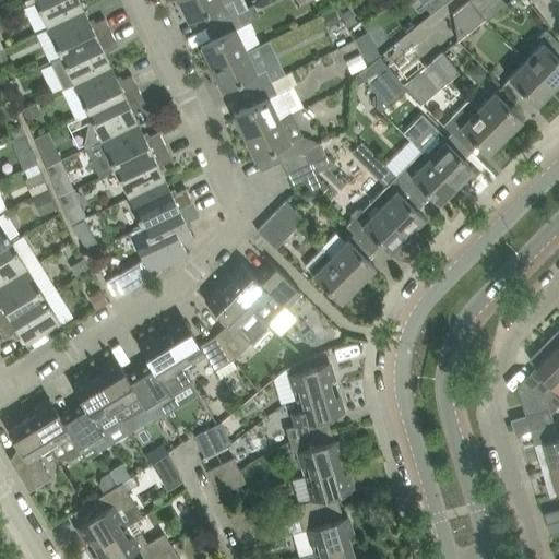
[(34,0),(48,27),(84,10),(80,0),(34,0)]
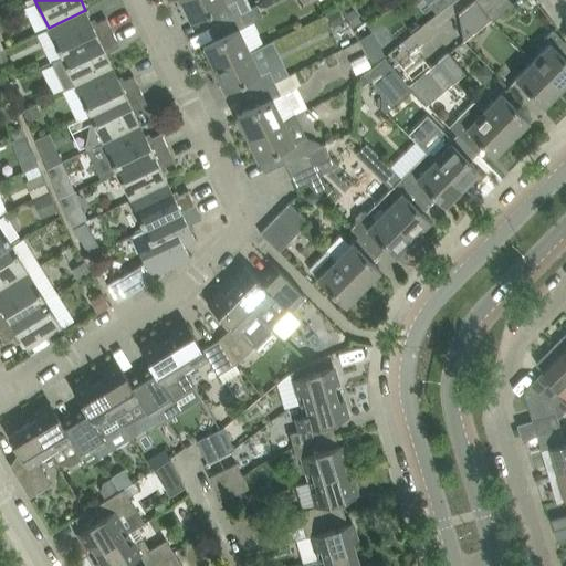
[(181,0),(191,21),(199,18),(202,23),(209,21),(211,27),(241,12),(236,0),(181,0)]
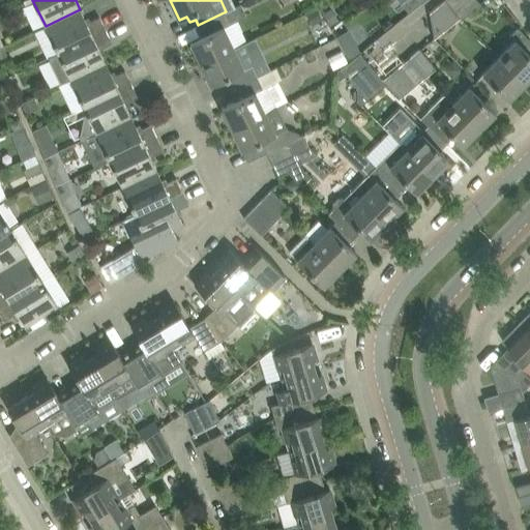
[(400,0),(402,2),(410,12),(420,3),(424,0),(400,0)]
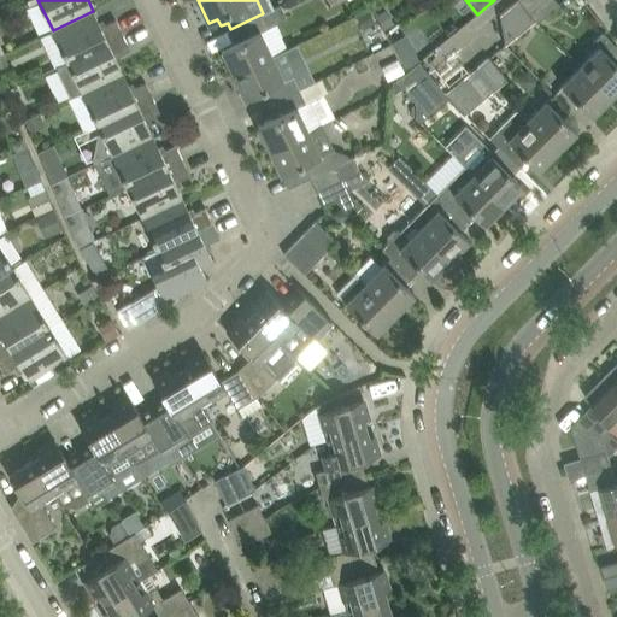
[(518,0),(528,11),(541,0),(518,0)]
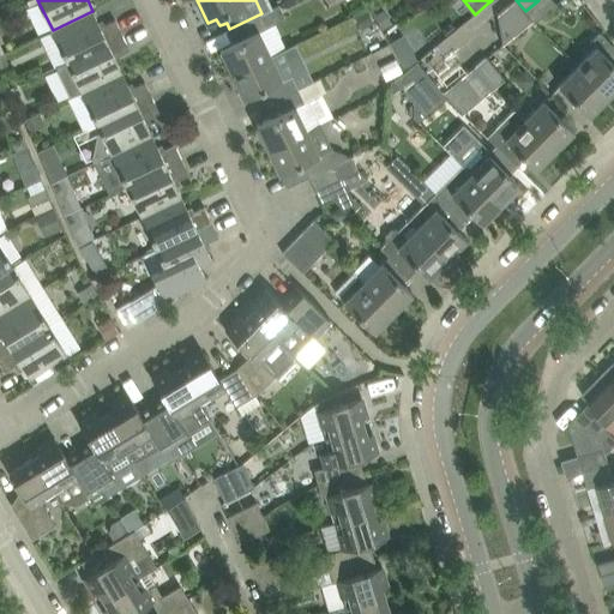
[(539,0),(525,11),(535,23),(557,5),(553,0),(539,0)]
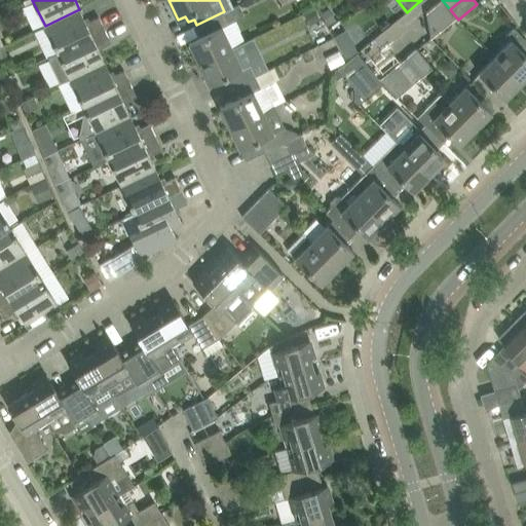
[(201,36),(189,42),(199,64),(232,47),(246,41),(235,21),(243,16),(239,7),(238,5),(232,8),(224,11),(196,25),(201,36)]
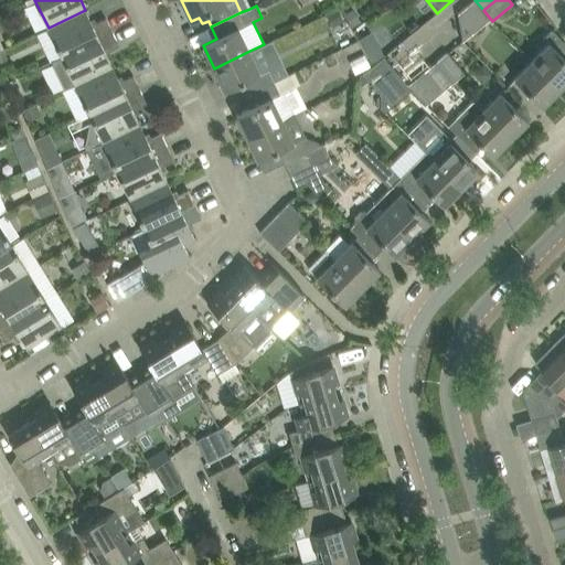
[(338,8),(326,14),(333,27),(344,21),(338,8)]
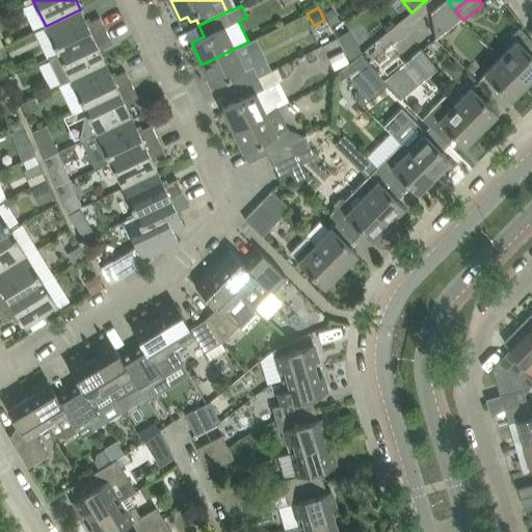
[(333,8),(324,14),(331,26),(341,21),(333,8)]
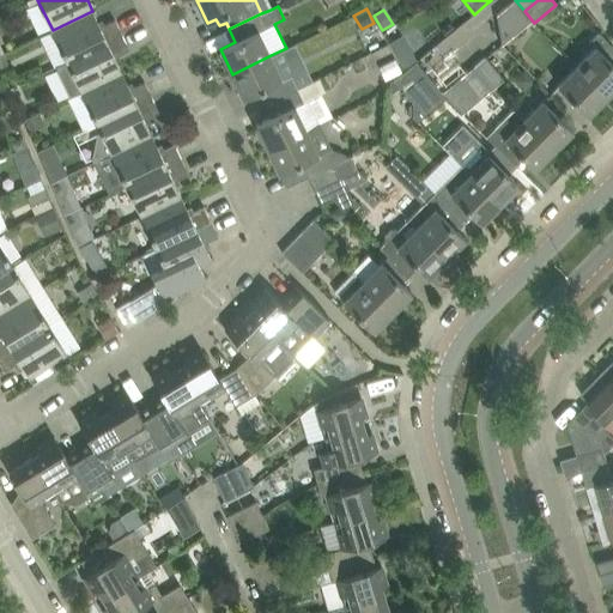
[(53,30),(67,61),(122,35),(115,19),(101,26),(92,11),(53,30)]
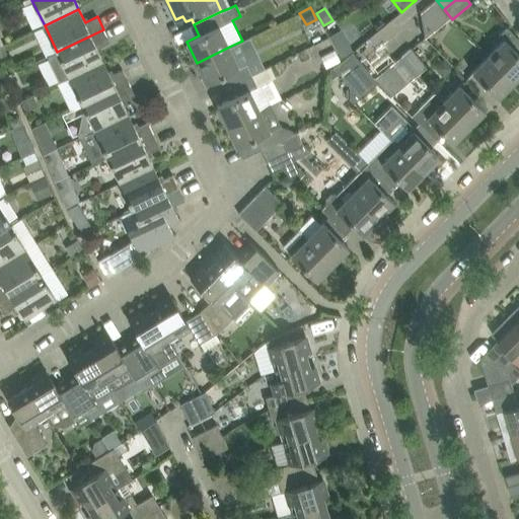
[(504,41),(489,56),(515,81),(518,76),(518,43),(518,42),(518,39),(507,27),(499,35),(504,41)]
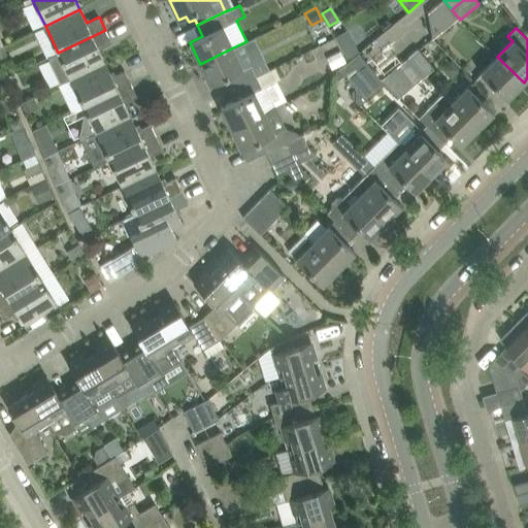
[(62,84),(70,79),(105,63),(98,50),(111,42),(105,30),(58,53),(48,57),(62,84)]
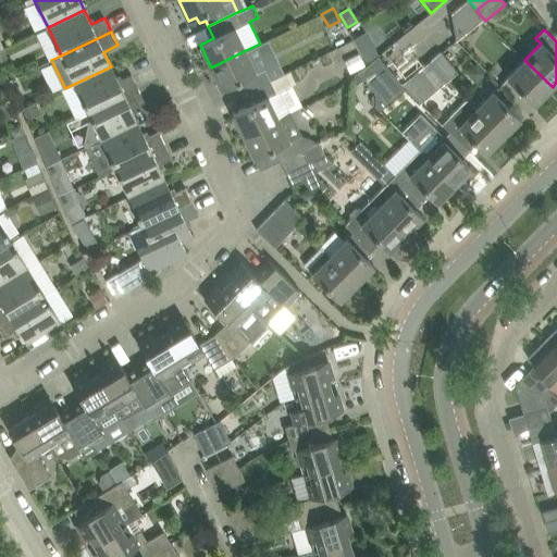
[(372,44),(360,50),(367,61),(379,54),(372,44)]
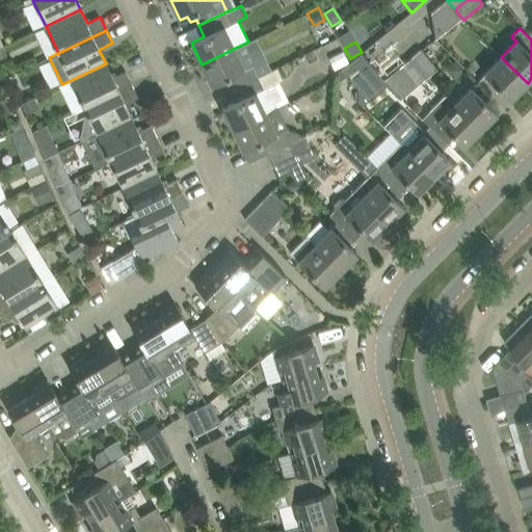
[(224,79),(230,90),(259,77),(253,65),(245,69),(235,48),(202,64),(211,85),(224,79)]
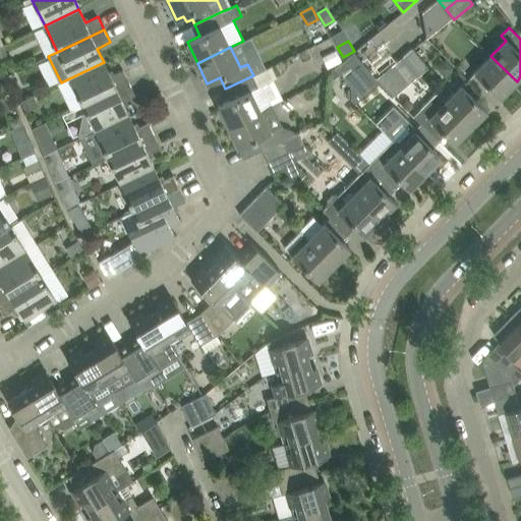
[(413,49),(375,78),(380,83),(393,97),(428,67),(413,49)]
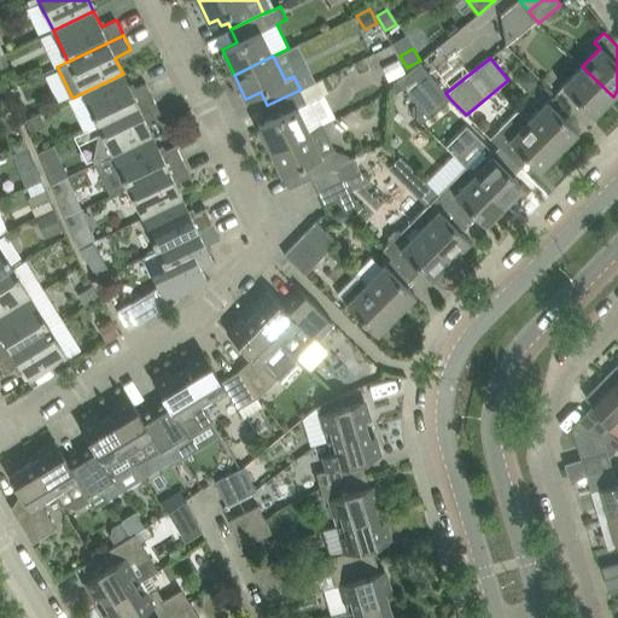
[(398,59),(383,68),(390,81),(406,73),(398,59)]
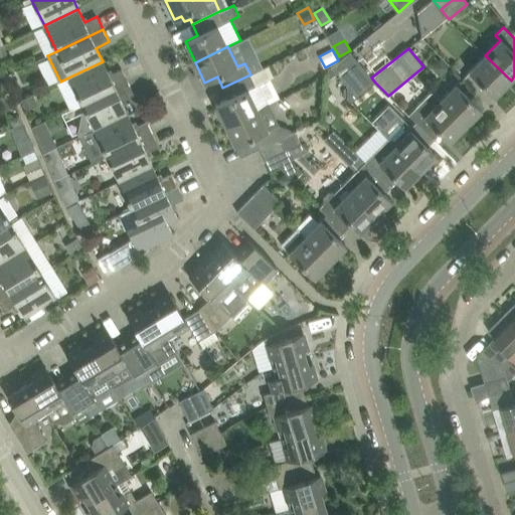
[(350,52),(331,67),(347,87),(348,99),(351,103),(375,82),(371,77),(350,52)]
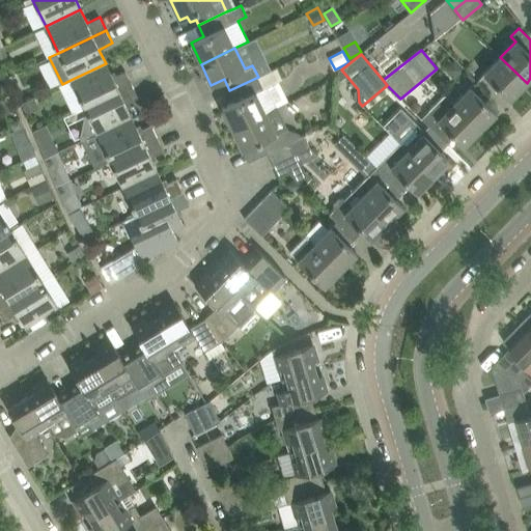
[(527,83),(500,57),(483,74),(510,100),(527,83)]
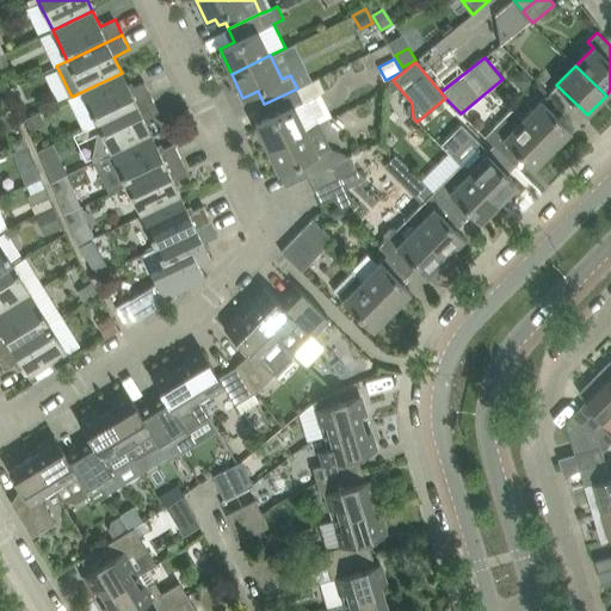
[(81,92),(97,123),(152,97),(144,81),(129,88),(122,73),(81,92)]
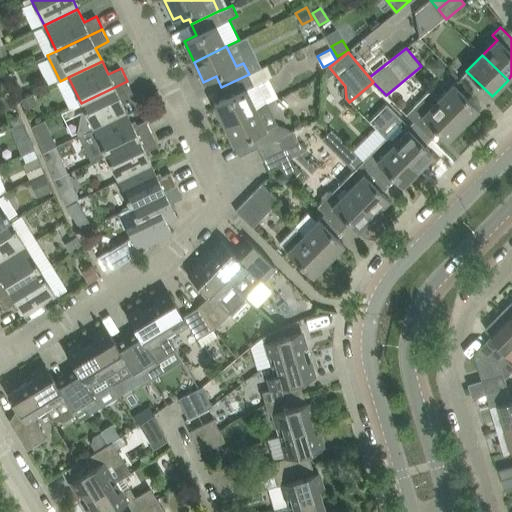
[(13,72),(4,76),(9,88),(18,84),(13,72)]
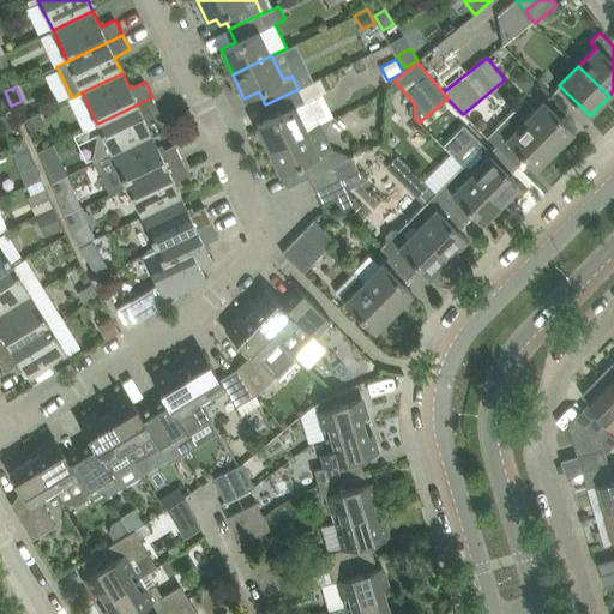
[(272,118),(257,125),(269,150),(320,125),(308,101),(305,102),(299,89),(265,104),(272,118)]
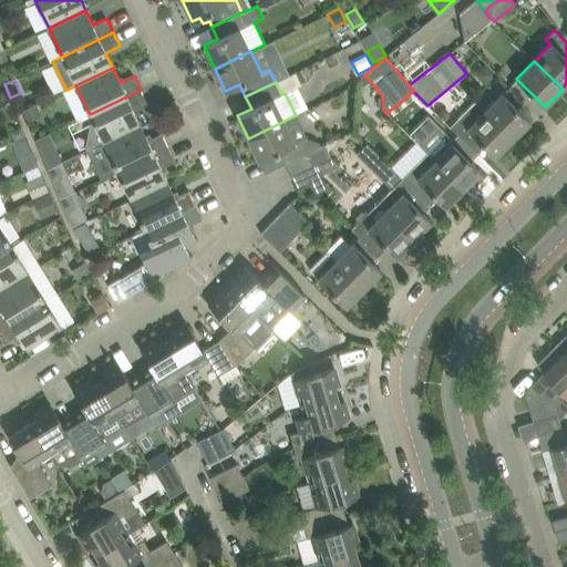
[(88,151),(103,143),(141,125),(133,111),(147,103),(141,90),(90,114),(93,122),(90,123),(85,147),(88,151)]
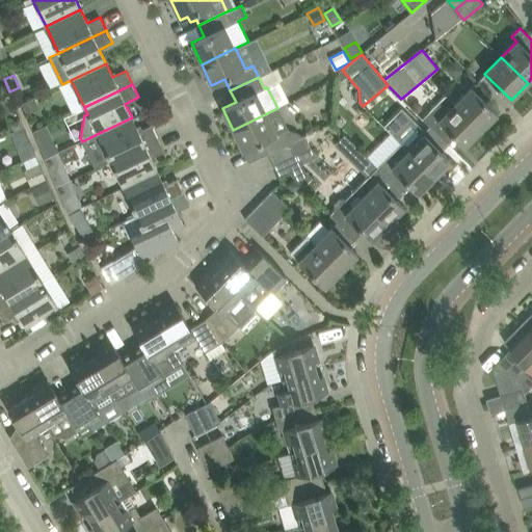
[(471,87),(454,104),(481,130),(498,113),(471,87)]
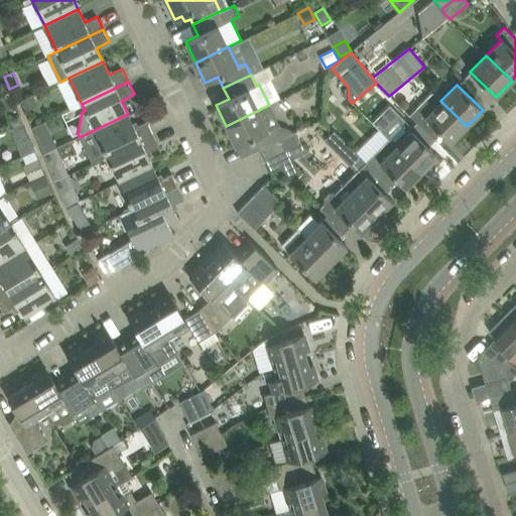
[(432,92),(409,115),(418,123),(418,124),(428,134),(434,127),(450,142),(467,126),(440,101),(432,92)]
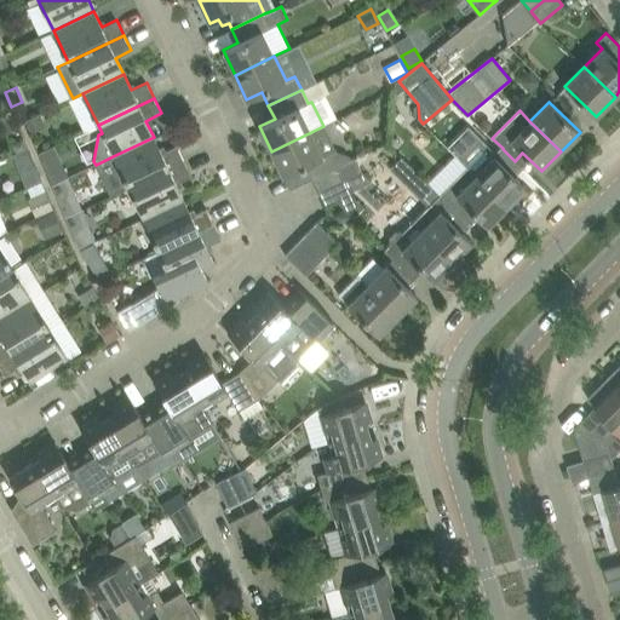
[(39,114),(24,121),(29,133),(44,126),(39,114)]
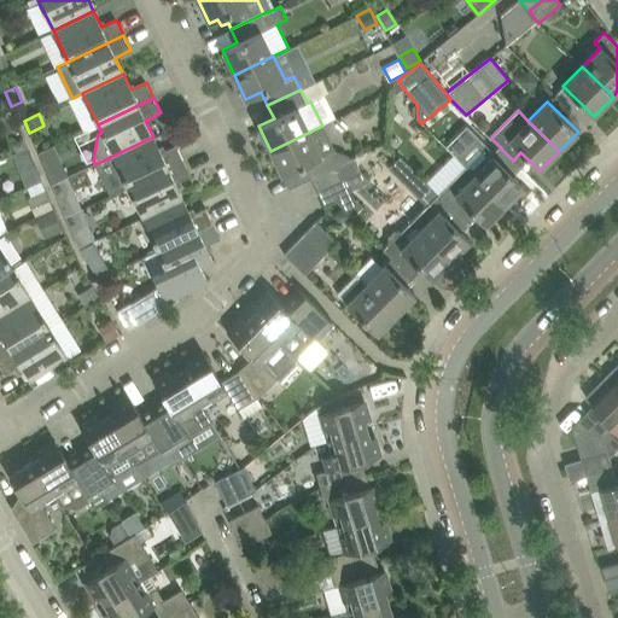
[(322,126),(270,151),(283,175),(304,165),(310,179),(337,165),(350,159),(349,156),(336,151),(334,151),(322,126)]
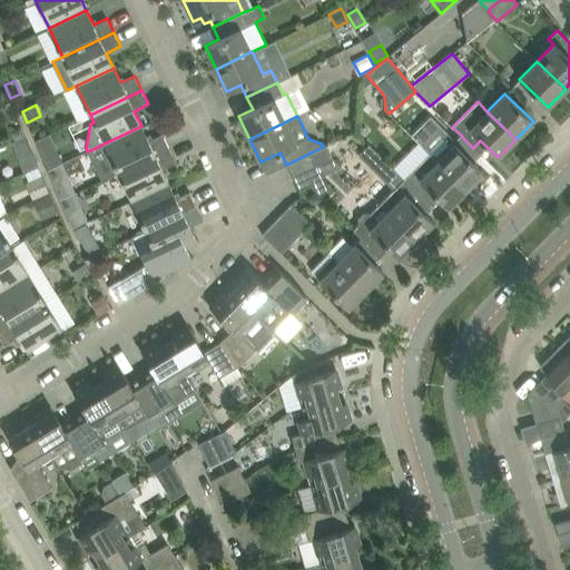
[(104,144),(88,151),(101,180),(118,173),(169,148),(163,134),(148,140),(141,126),(104,144)]
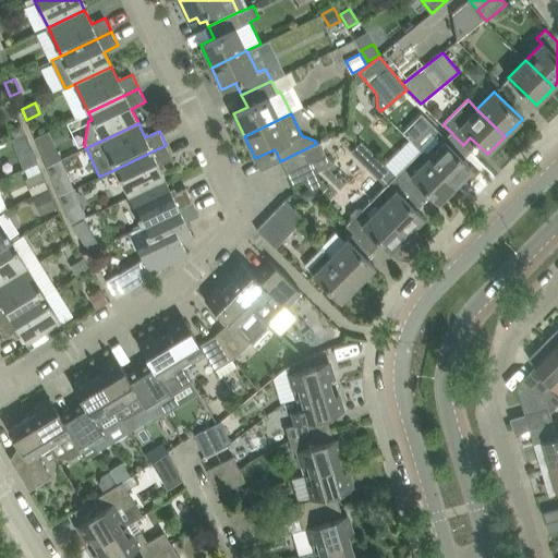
[(20,126),(11,130),(14,136),(23,133),(20,126)]
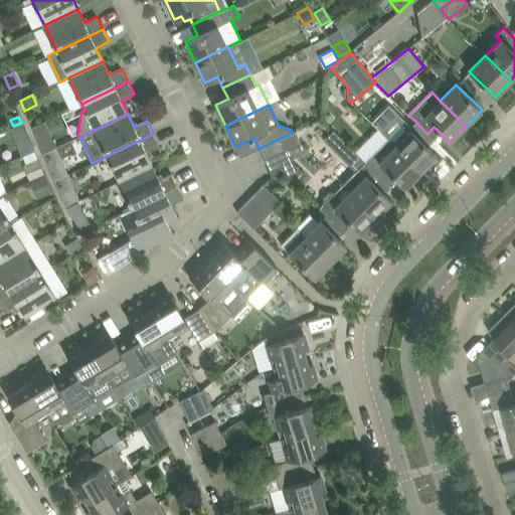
[(398,118),(382,133),(388,139),(395,146),(420,171),(437,155),(422,141),(410,130),(398,118)]
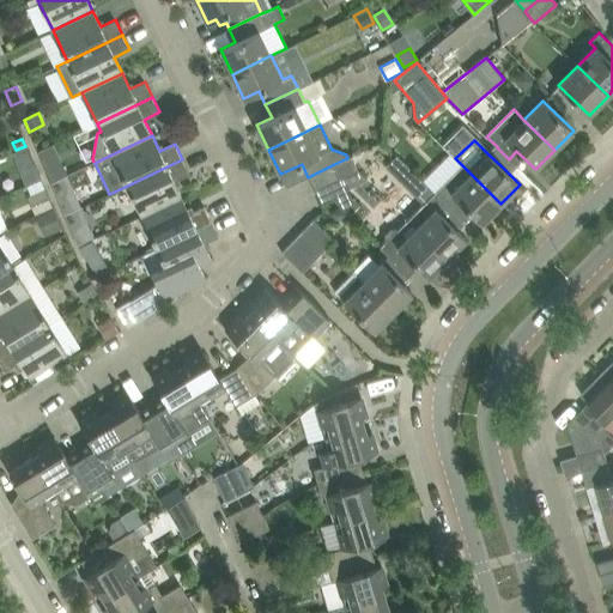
[(37,151),(46,170),(56,165),(62,168),(52,144),(37,151)]
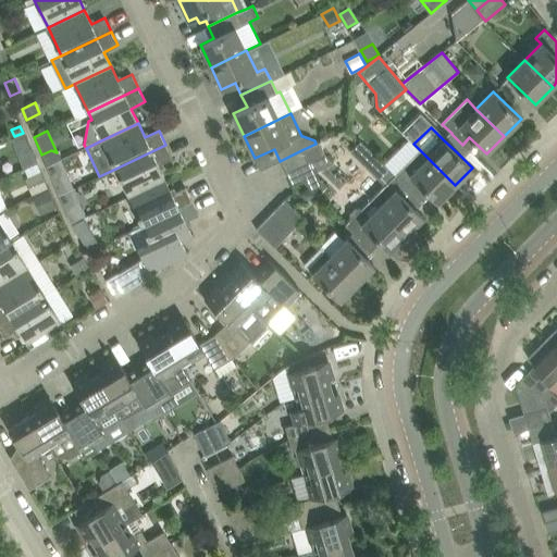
[(23,133),(14,136),(10,138),(23,168),(38,161),(25,132),(23,133)]
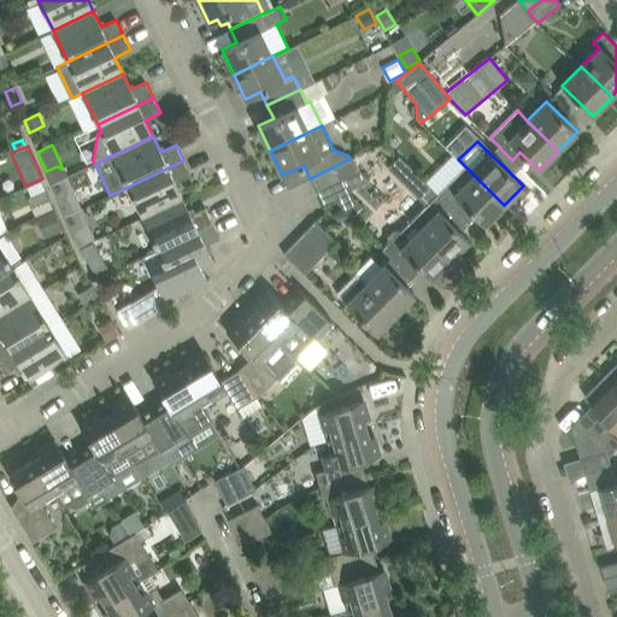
[(336,165),(310,178),(317,192),(360,171),(353,158),(350,159),(336,165)]
